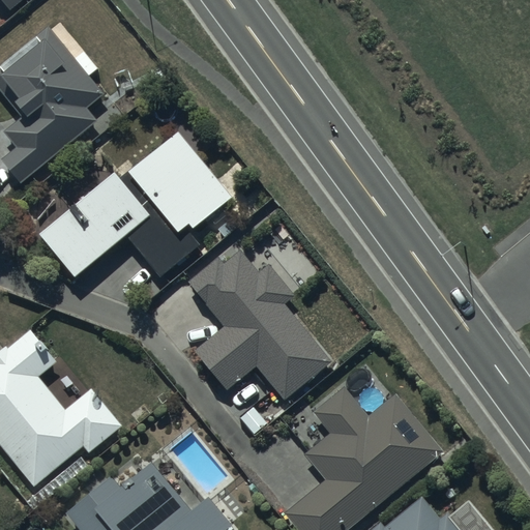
[(21,0),(0,0),(9,10),(21,0)]
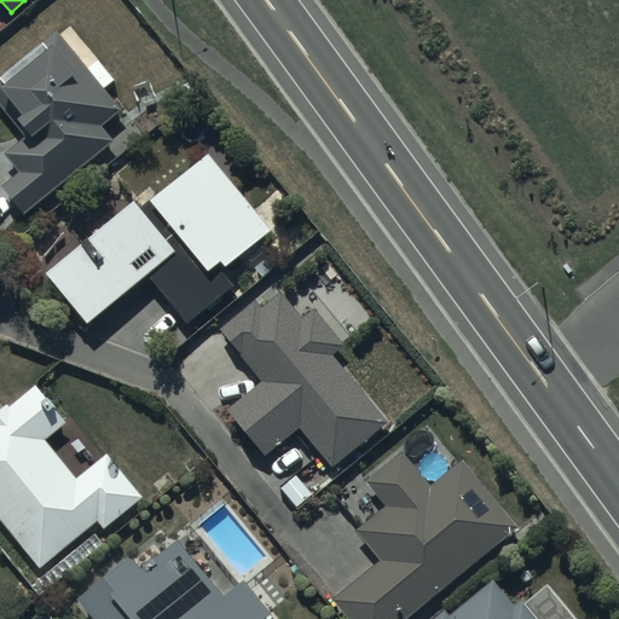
[(120,108),(56,30),(0,75),(0,108),(24,138),(6,154),(19,171),(1,185),(24,213),(114,139),(100,123),(120,108)]
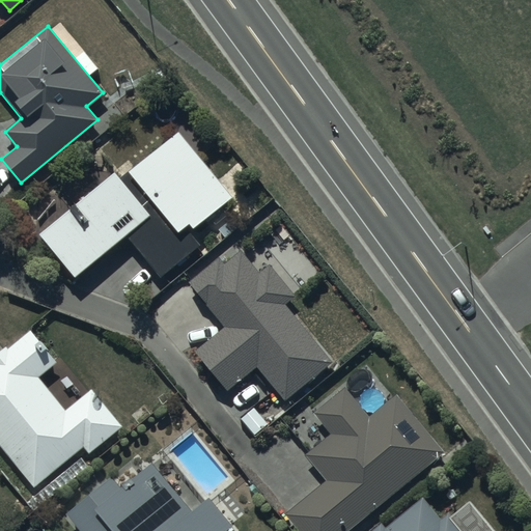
[(129,162),(114,173),(38,234),(76,278),(127,235),(162,278),(201,245),(187,228),(191,224),(194,227),(233,198),(178,132),(134,169),(129,162)]
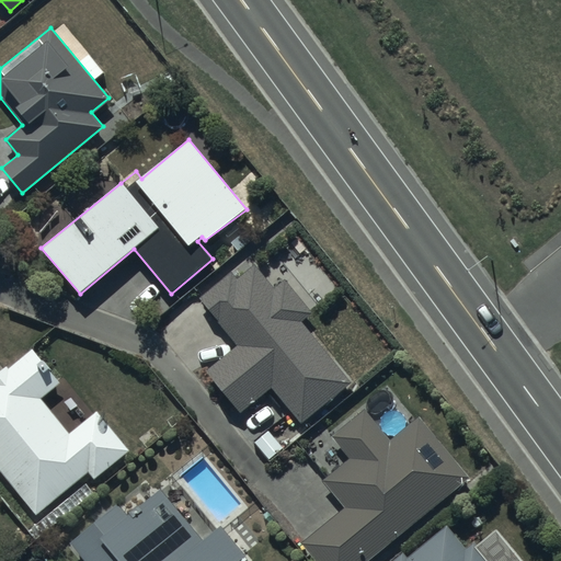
[(311,311),(284,278),(274,287),(253,263),(236,278),(230,273),(199,299),(237,344),(205,371),(240,413),(272,388),(301,423),(352,380),(301,320),(311,311)]
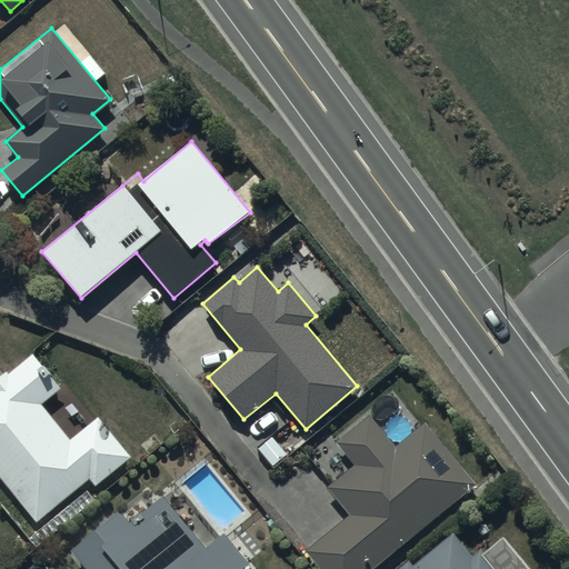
[(0,477),(38,522),(89,479),(96,487),(131,457),(98,417),(71,440),(41,405),(61,388),(32,353),(9,372),(7,369),(0,375),(0,477)]
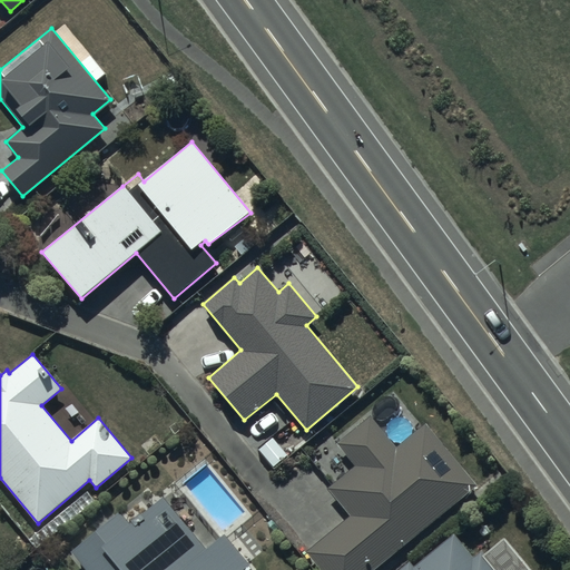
[(307,550),(323,569),(374,569),(475,485),(423,424),(396,448),(370,416),(338,443),(356,464),(328,488),(351,513),(307,550)]
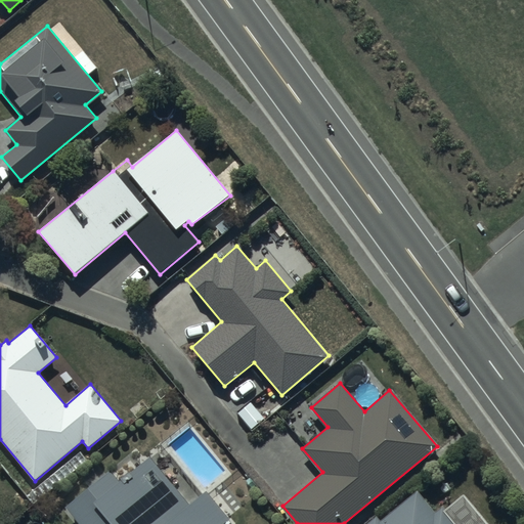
[(111,469),(67,506),(81,523),(221,523),(228,519),(206,491),(190,504),(151,456),(121,482),(111,469)]
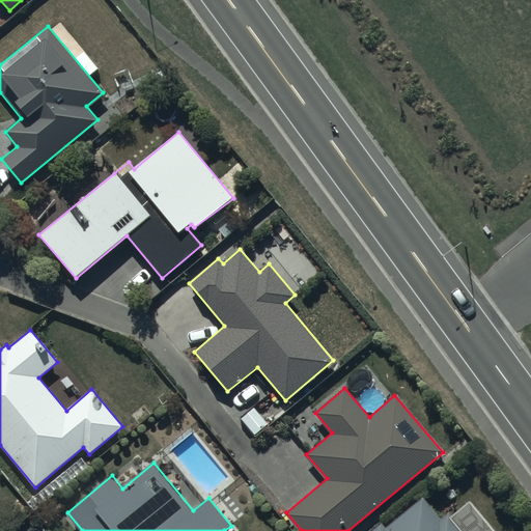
[(383,522),(369,530),(465,530),(450,512),(442,519),(424,498),(387,528),(383,522)]
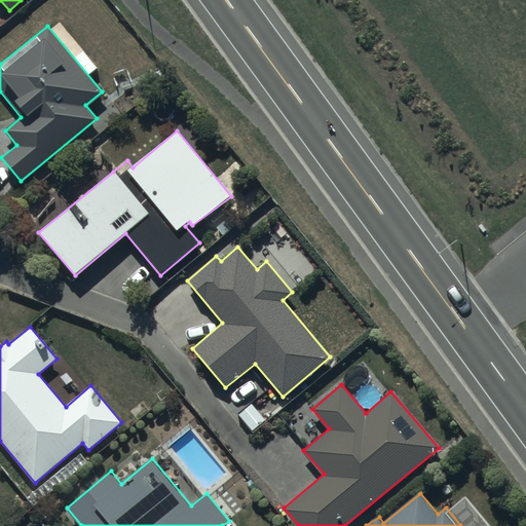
All buildings are outlined.
